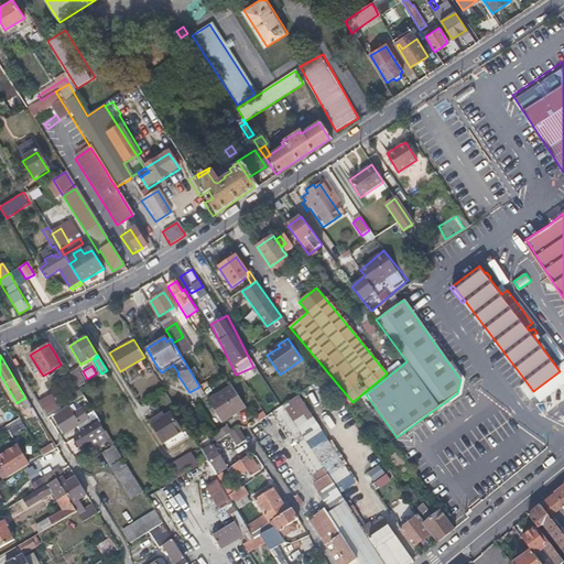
[(546,381),(533,391),(541,400),(563,381),(563,367),(560,371),(546,381)]
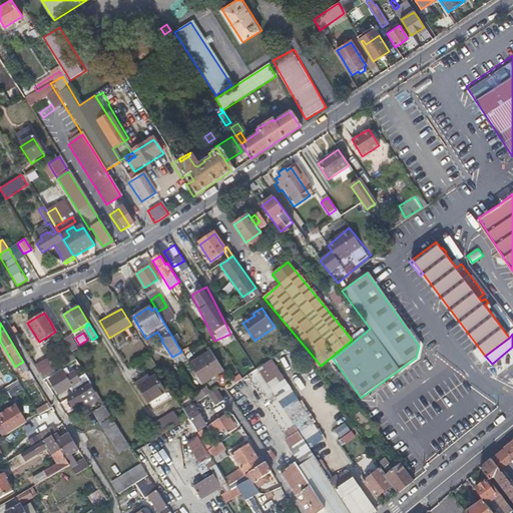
[(71,353),(74,351),(78,349),(70,336),(63,341),(71,353)]
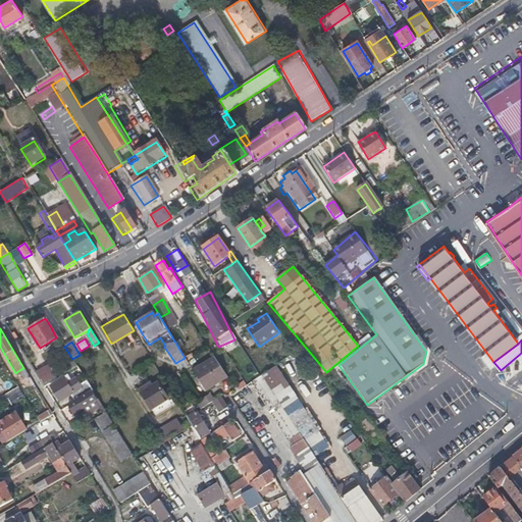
[(489,369),(496,365),(488,354),(482,358),(489,369)]
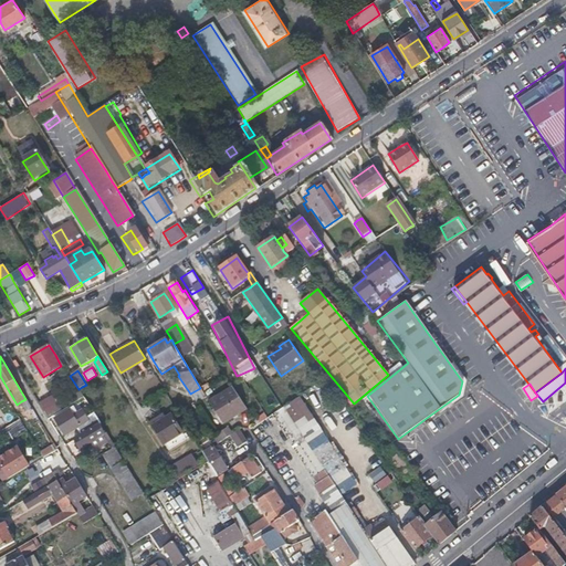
[(231,388),(219,396),(207,404),(220,423),(244,408),(231,388)]
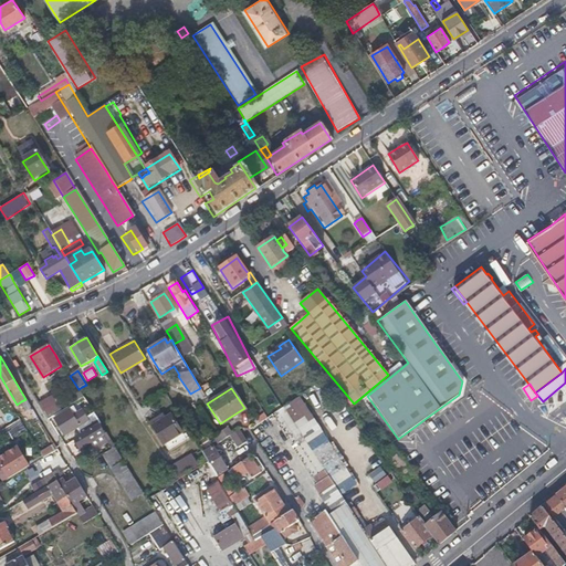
[(83,398),(82,395),(80,392),(69,399),(72,405),(83,398)]
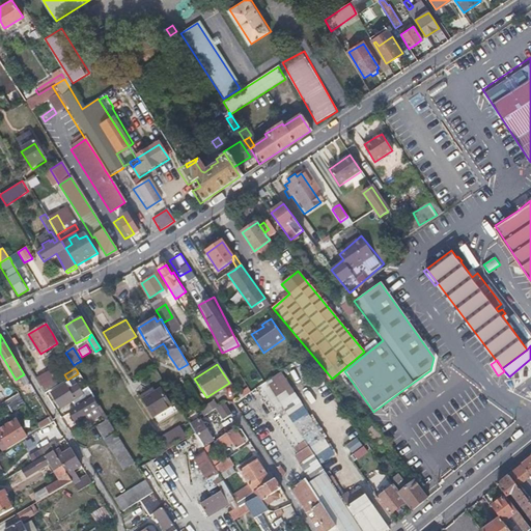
[(280,403),(294,394),(278,372),(264,382),(280,403)]
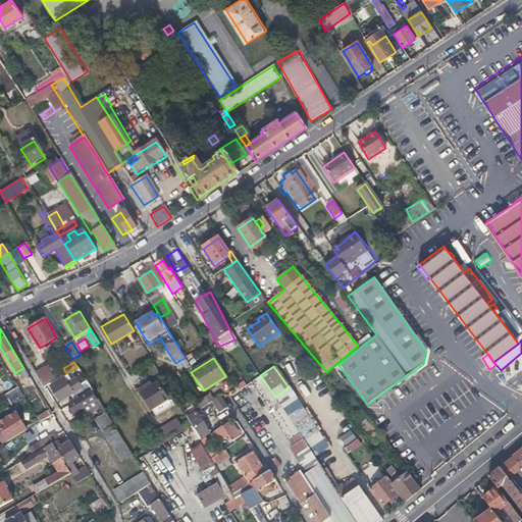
[(45,385),(50,382),(55,379),(47,367),(37,373),(45,385)]
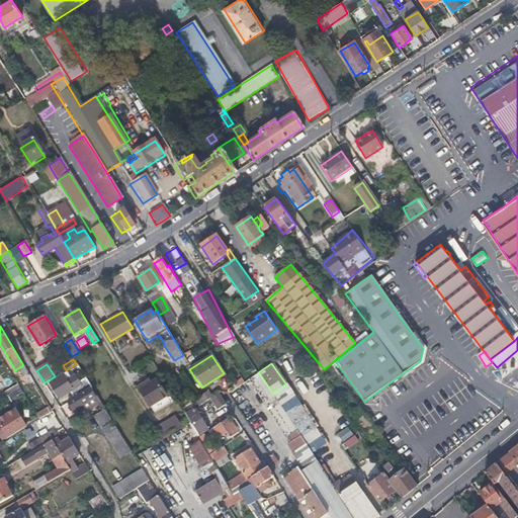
[(24,376),(29,373),(23,365),(19,367),(24,376)]
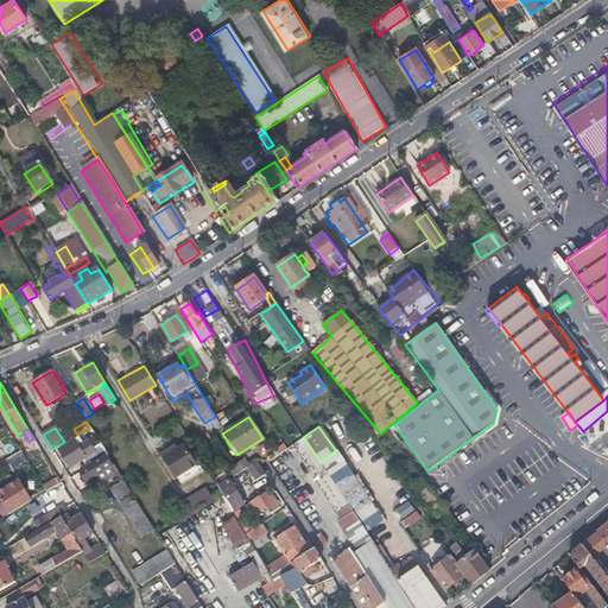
[(336,523),(343,532),(360,521),(321,462),(303,437),(290,445),(340,520),(336,523)]
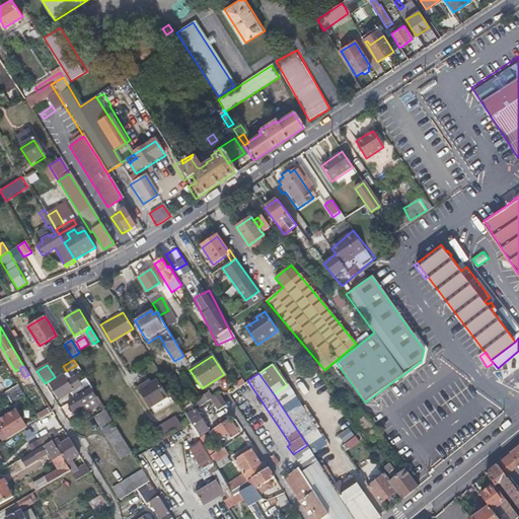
[(70,392),(74,398),(90,388),(86,381),(80,384),(79,382),(77,383),(73,377),(69,380),(67,377),(64,379),(63,377),(53,383),(62,397),(70,392)]
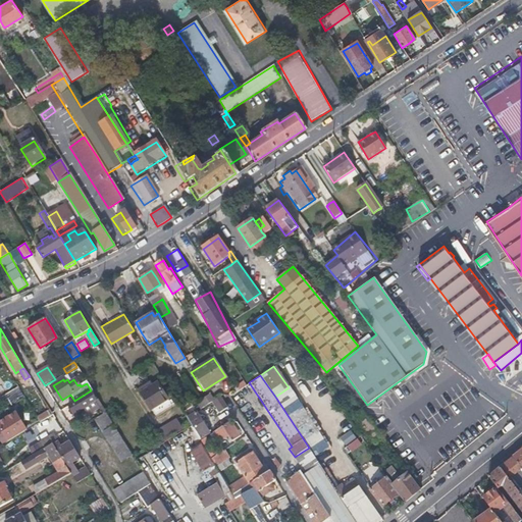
[(167,401),(161,393),(156,384),(142,394),(152,410),(167,401)]
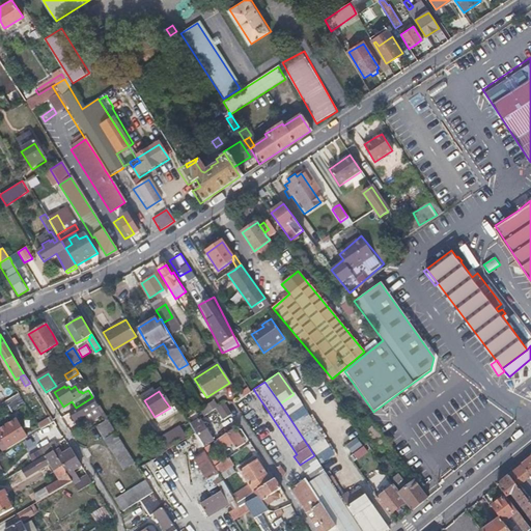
[(294,394),(280,403),(314,455),(329,446),(294,394)]
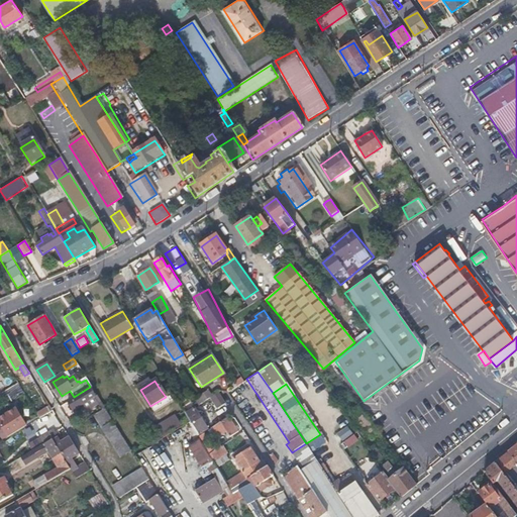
[(90,387),(74,397),(67,401),(73,411),(81,405),(85,410),(97,403),(93,397),(96,395),(90,387)]
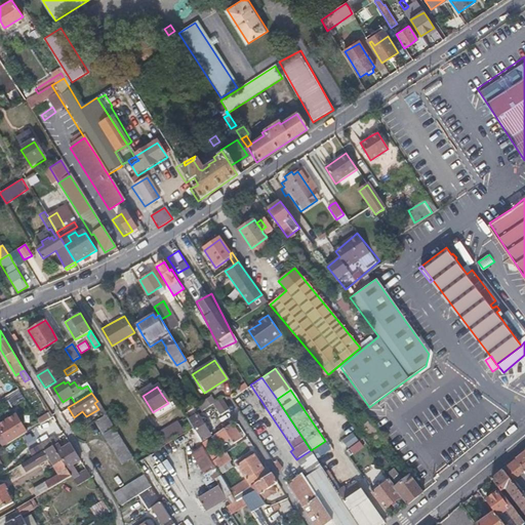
[(177,405),(178,407),(180,410),(194,402),(191,396),(177,405)]
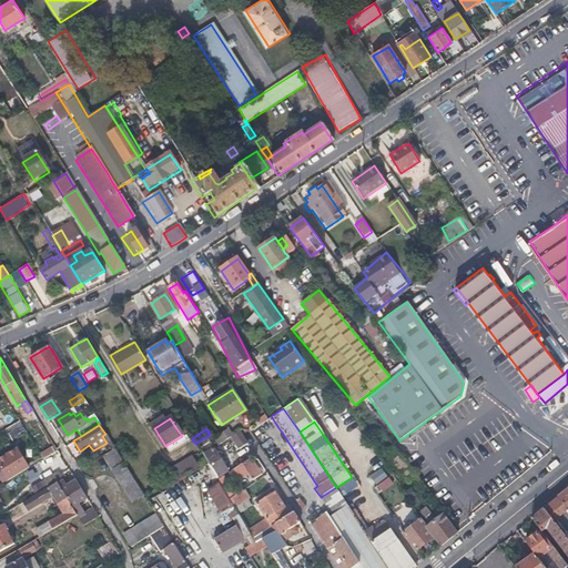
[(0,433),(0,434),(6,443),(12,438),(6,429),(0,433)]
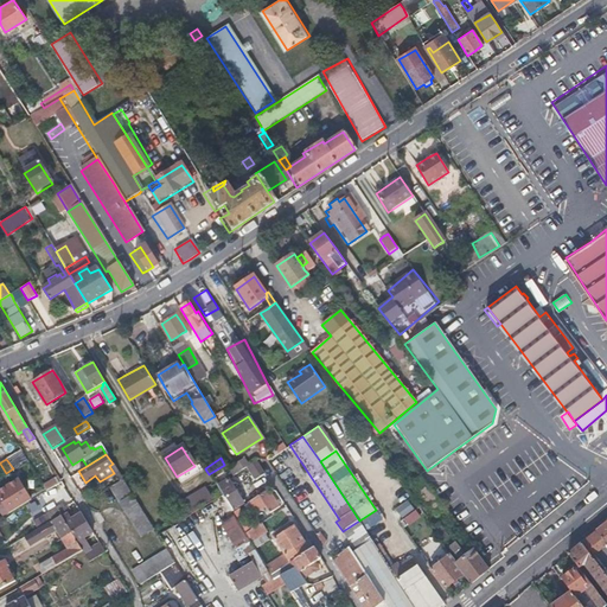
[(255,461),(251,464),(247,466),(255,479),(263,473),(255,461)]
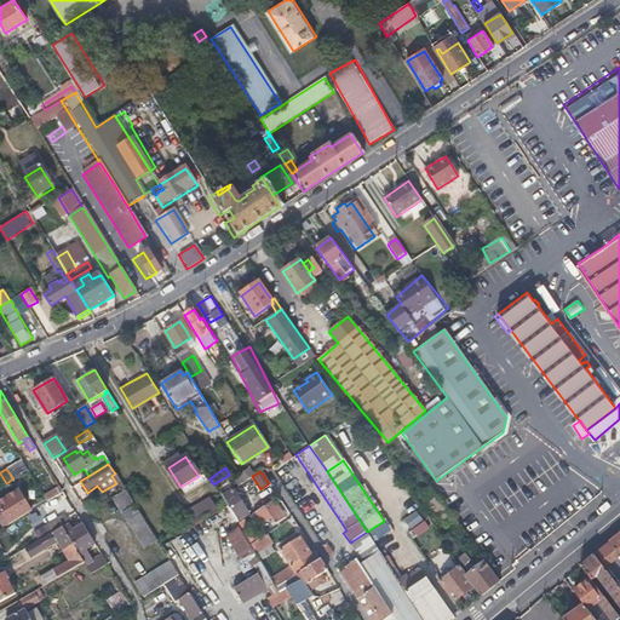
[(59,486),(42,497),(46,501),(62,492),(59,486)]
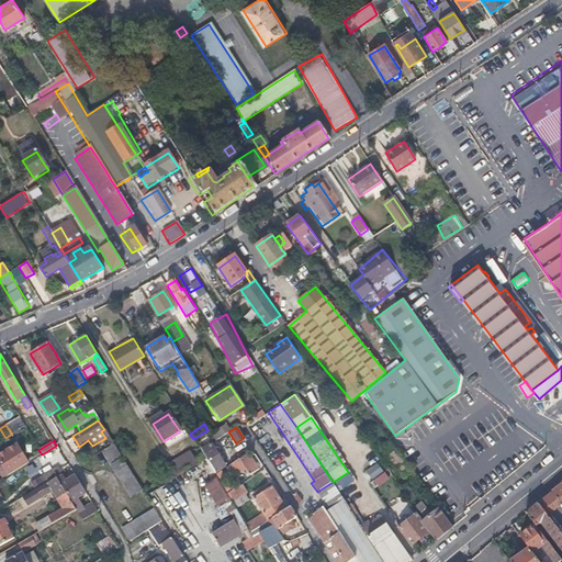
[(113,444),(107,447),(101,450),(130,496),(141,489),(113,444)]
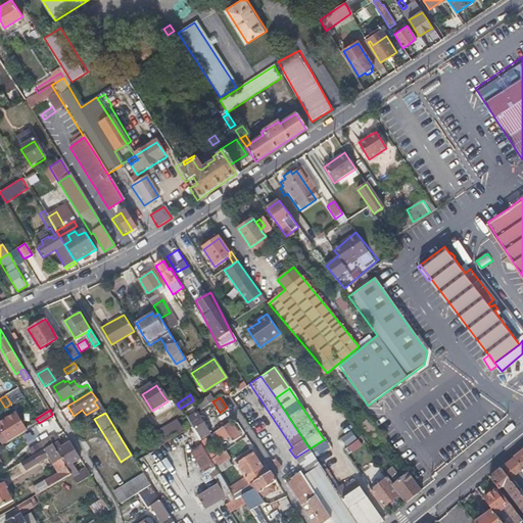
[(208,434),(202,424),(196,413),(190,417),(189,415),(185,417),(198,439),(208,434)]
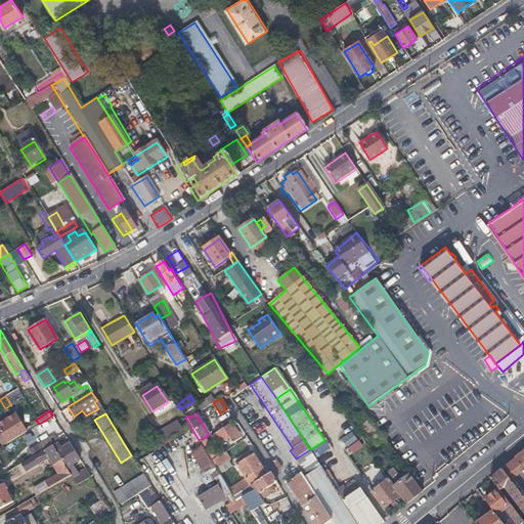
[(22,427),(18,421),(15,415),(0,423),(0,429),(4,437),(22,427)]
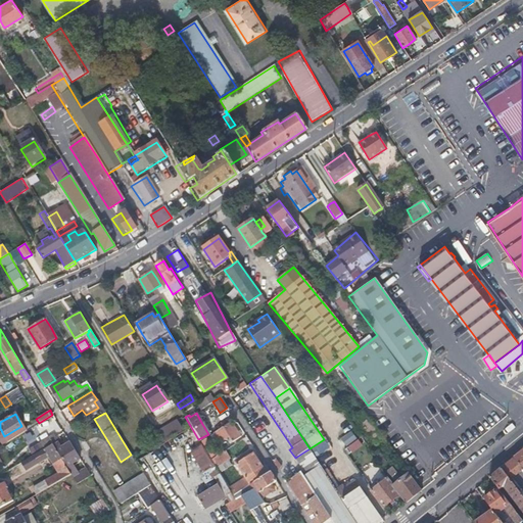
[(183,431),(179,426),(176,420),(167,426),(173,437),(183,431)]
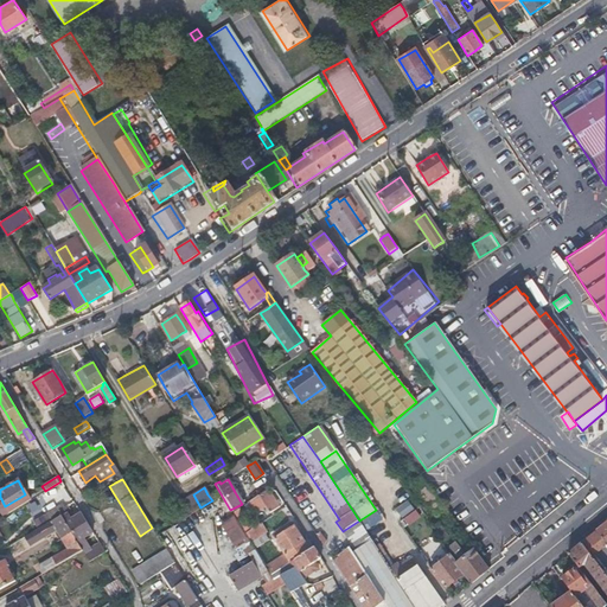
[(254,512),(259,510),(264,506),(268,512),(279,505),(268,489),(248,502),(254,512)]
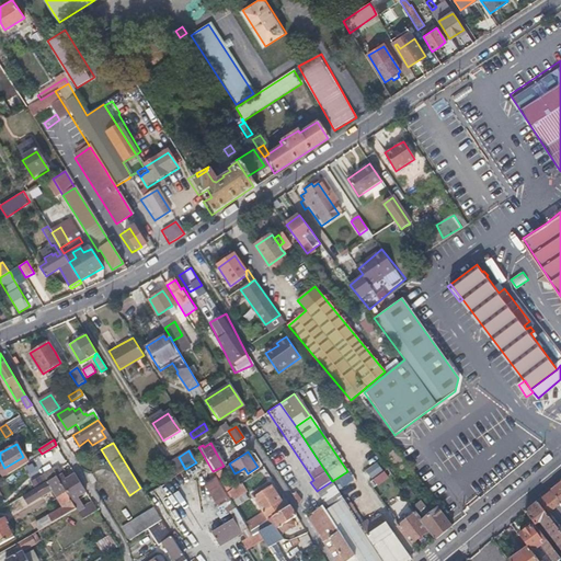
[(185,469),(179,457),(165,465),(173,477),(185,469)]
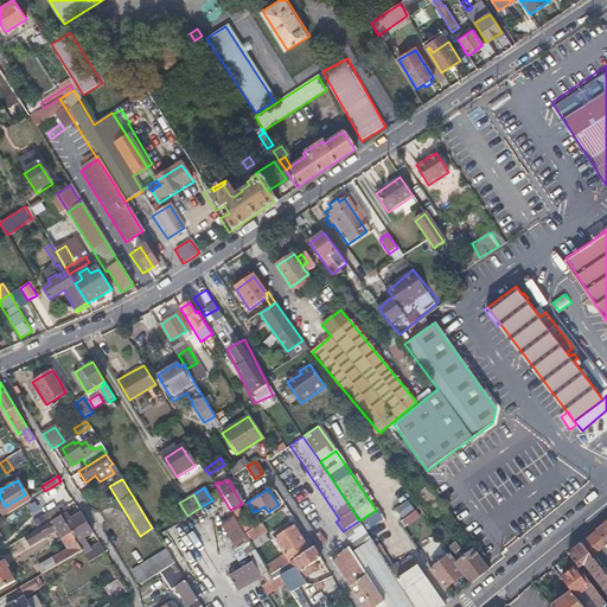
[(403,517),(416,509),(406,494),(394,503),(403,517)]
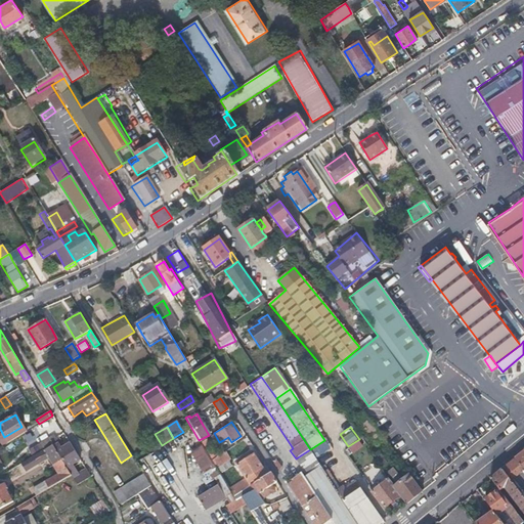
[(210,460),(216,456),(205,439),(200,442),(210,460)]
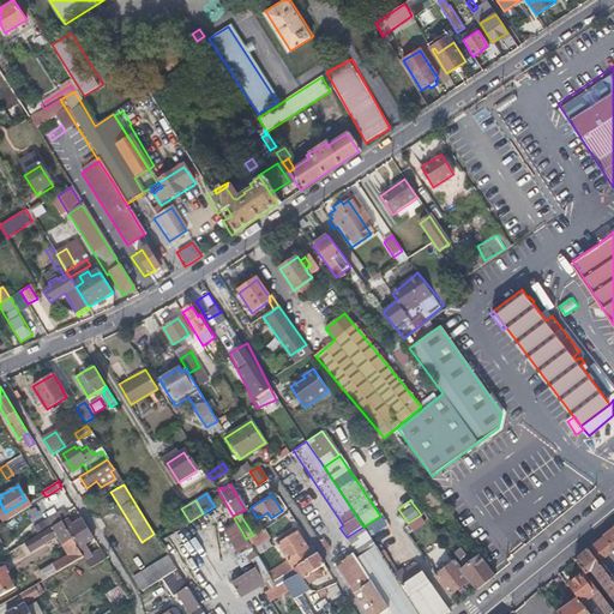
[(67,519),(62,523),(82,555),(83,558),(90,567),(106,558),(101,549),(91,557),(83,543),(92,537),(80,518),(71,524),(67,519)]
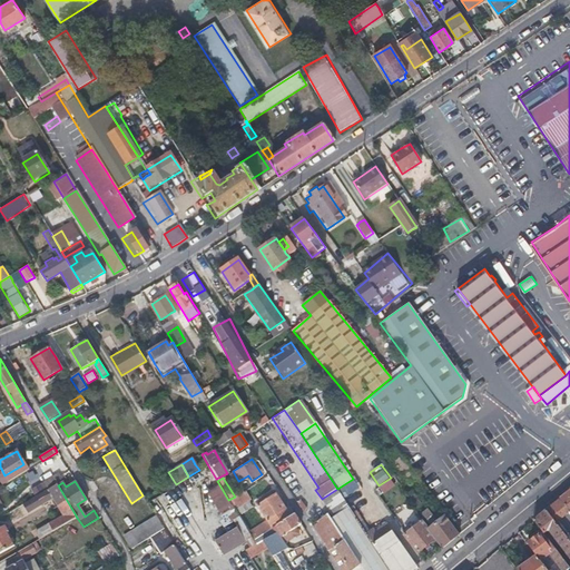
[(77,518),(76,516),(58,485),(57,484),(32,499),(38,508),(52,499),(65,519),(58,522),(61,527),(77,518)]
